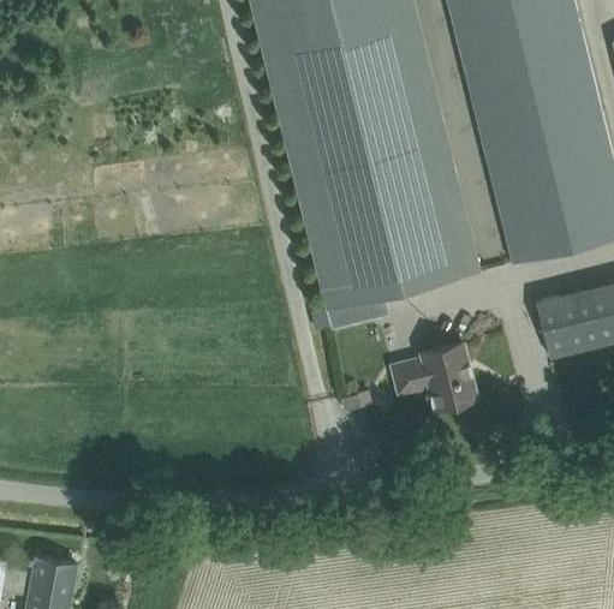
[(481,274),(412,0),(248,0),(325,311),(481,274)]
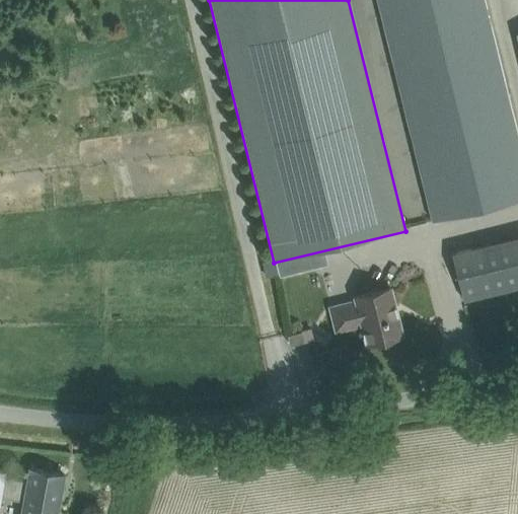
[(517,145),(482,0),(376,0),(432,224),(517,202),(517,145)]
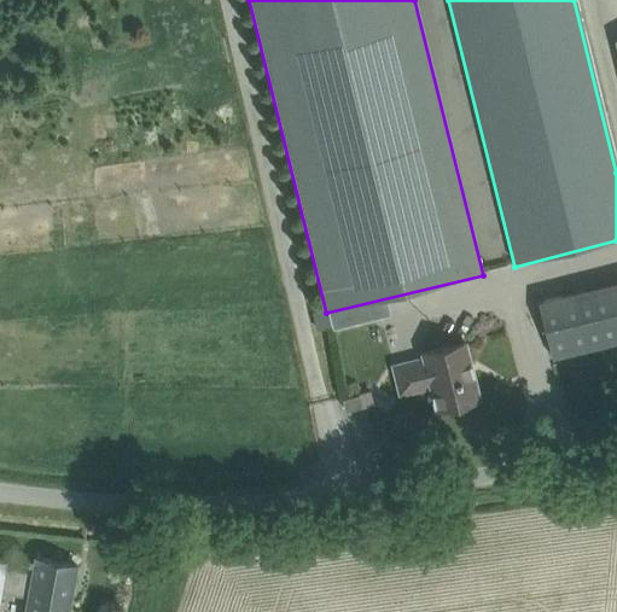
[(552,362),(616,345),(616,285),(539,306),(541,319),(546,338),(552,362)]
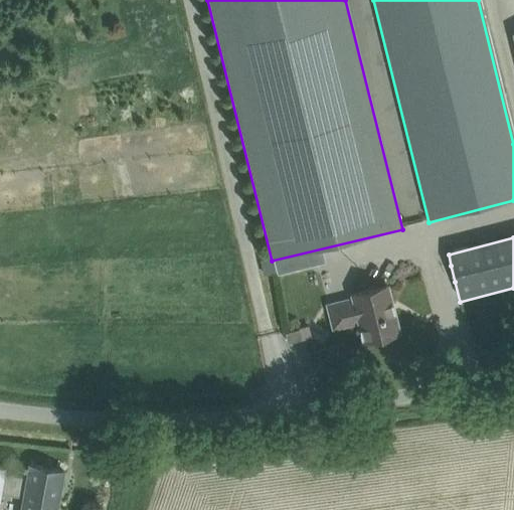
[(353,299),(354,302),(328,309),(333,332),(359,325),(364,344),(398,335),(386,290),(353,299)]
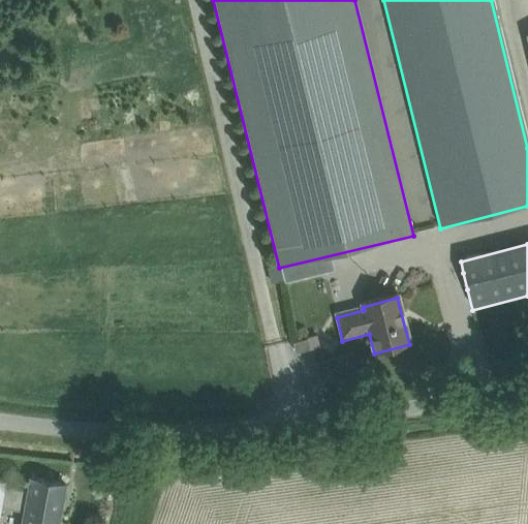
[(307,341),(310,352),(319,349),(316,338),(307,340),(307,341)]
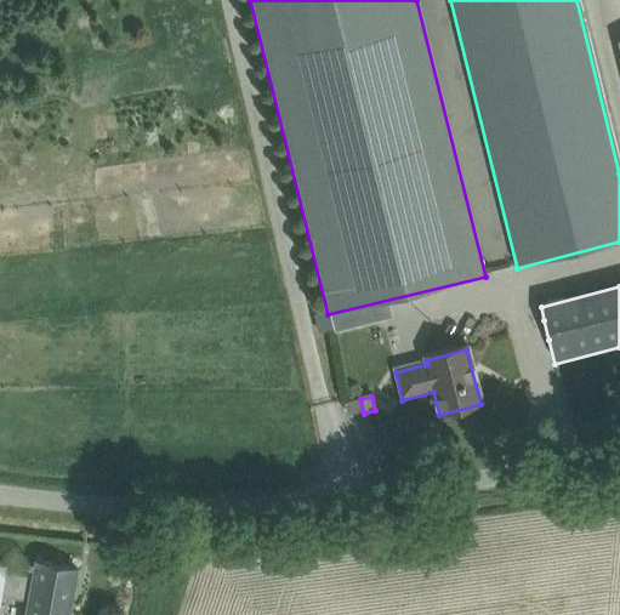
[(364,414),(360,400),(343,405),(347,417),(364,414)]
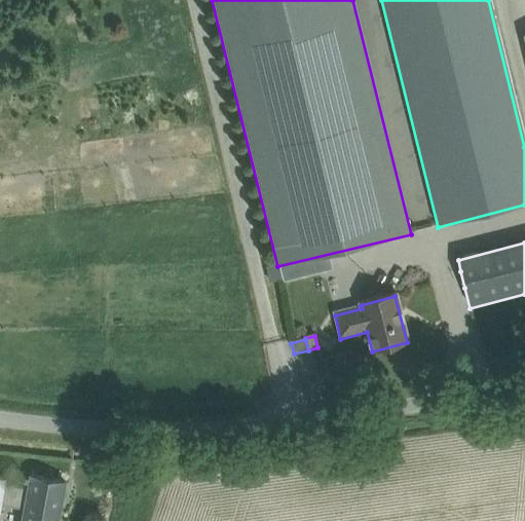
[(5,483),(0,481),(0,515),(1,509),(25,513),(23,520),(58,520),(65,484),(31,478),(28,492),(4,488),(5,483)]
